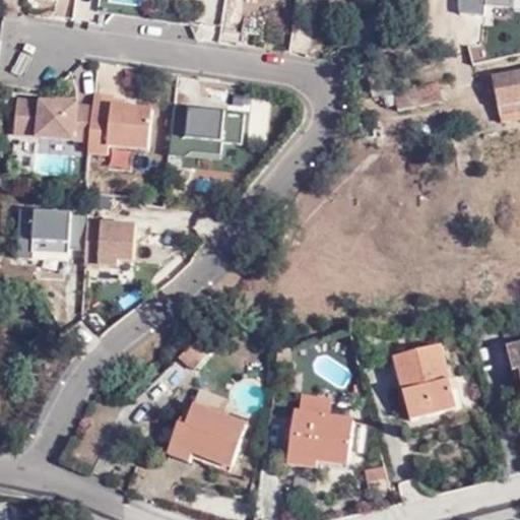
[(104,0),(143,8),(145,0),(104,0)]
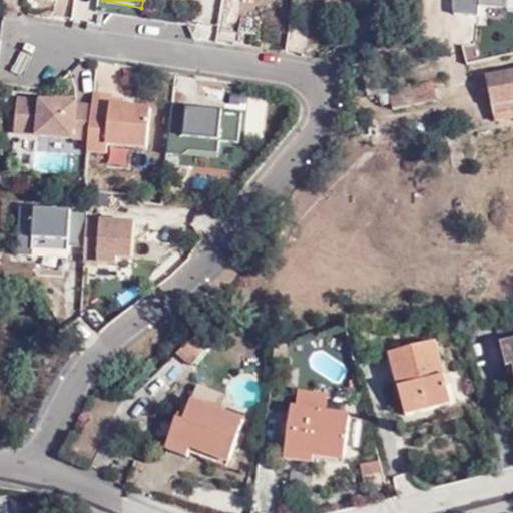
[(512,73),(494,77),(500,106),(512,104),(512,73)]
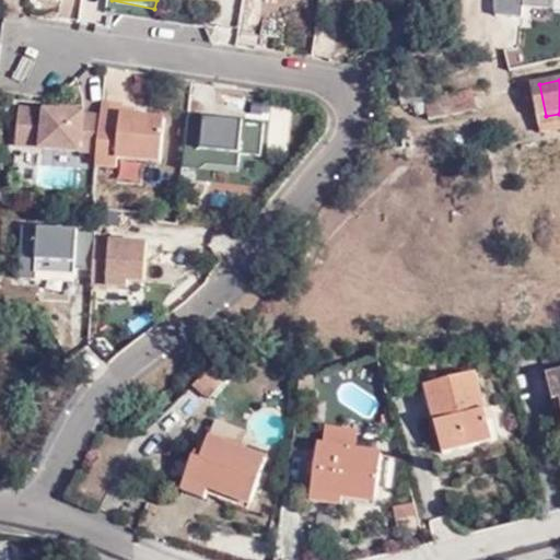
[(481,91),(456,93),(459,113),(483,111),(481,91)]
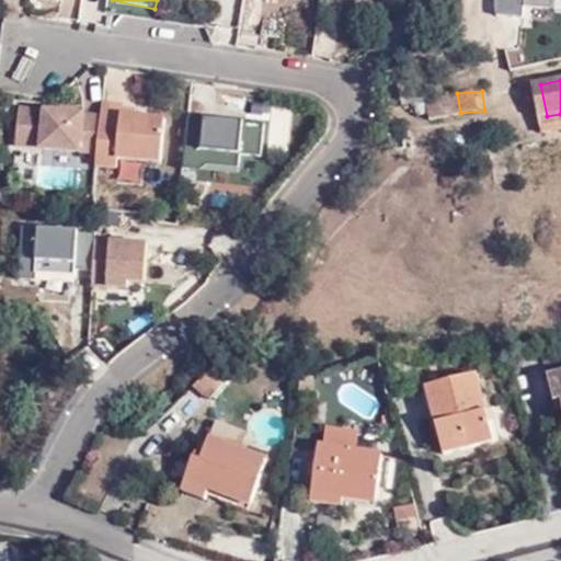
[(460,113),(457,93),(436,96),(437,116),(460,113)]
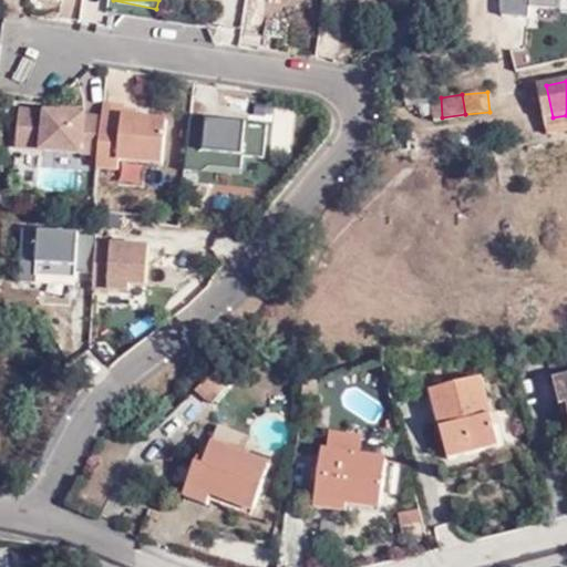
[(88,106),(19,103),(14,150),(79,155),(88,106)]
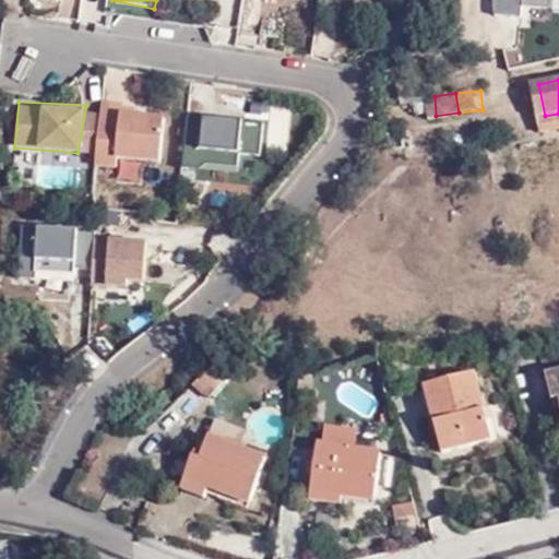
[(127,110),(106,108),(99,171),(120,174),(121,165),(164,168),(168,126),(139,122),(126,121),(127,115),(127,110)]
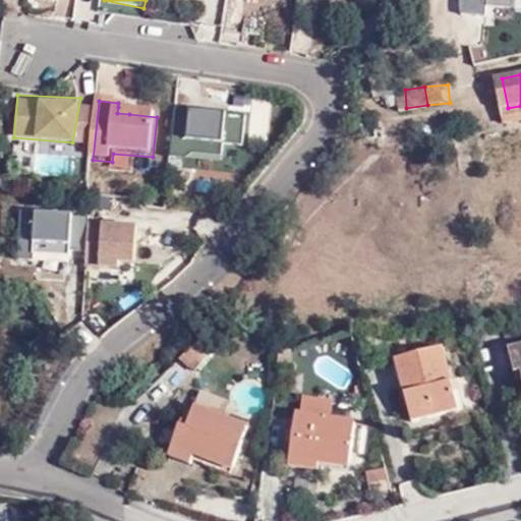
[(520,106),(508,108),(511,124),(520,122),(520,106)]
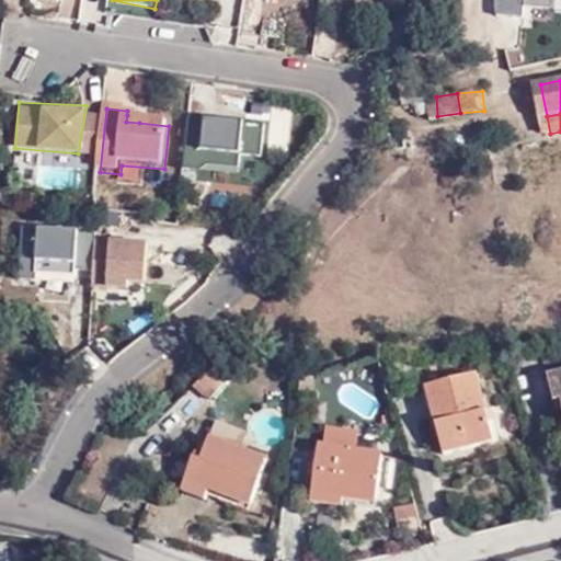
[(267,130),(192,123),(186,175),(204,176),(210,171),(242,174),(244,161),(265,162),(267,130)]
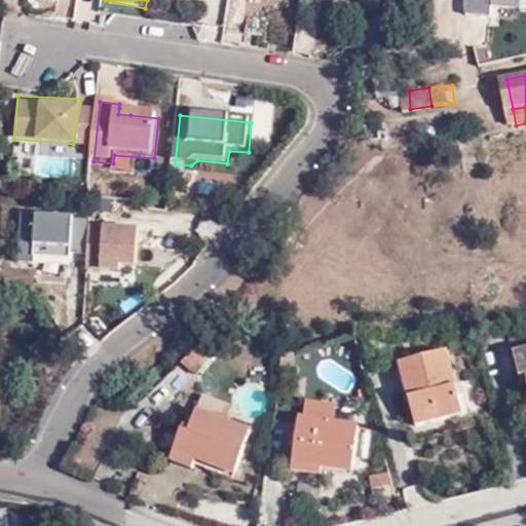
[(227,163),(197,160),(191,165),(227,170),(227,163)]
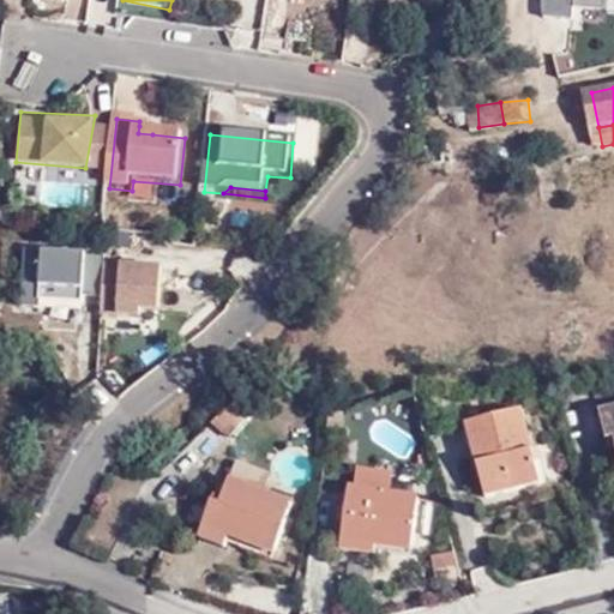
[(84,246),(23,242),(19,281),(41,283),(38,299),(78,305),(84,246)]
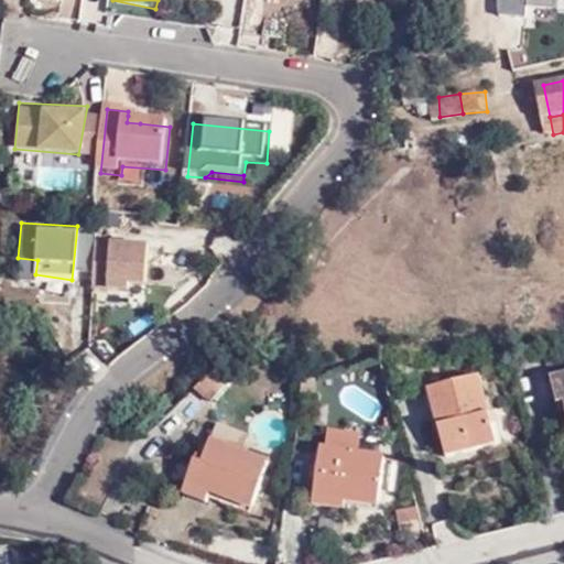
[(151,238),(93,238),(91,288),(144,290),(151,238)]
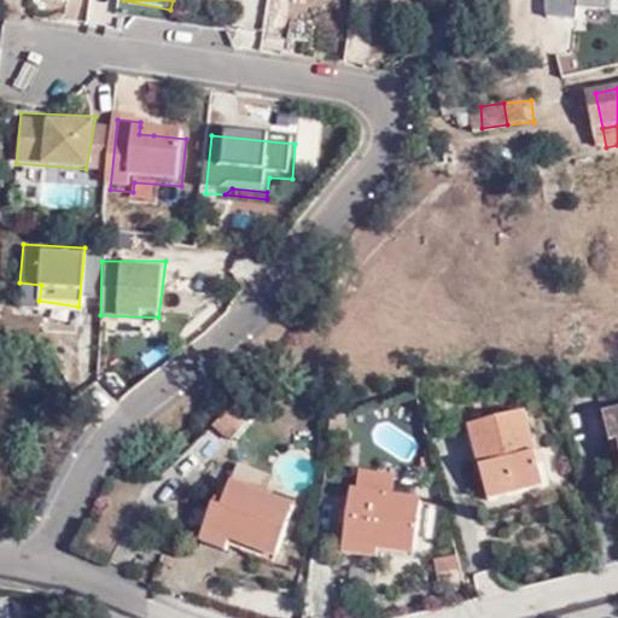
[(244,392),(210,424),(228,441),(250,417),(246,414),(257,403),(244,392)]
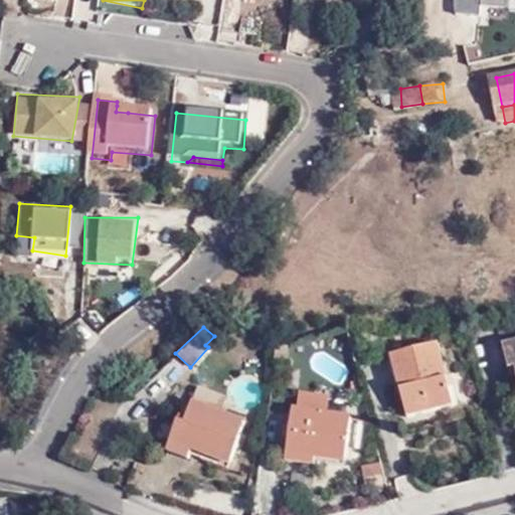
[(514,341),(502,345),(508,369),(514,367),(514,368),(514,341)]
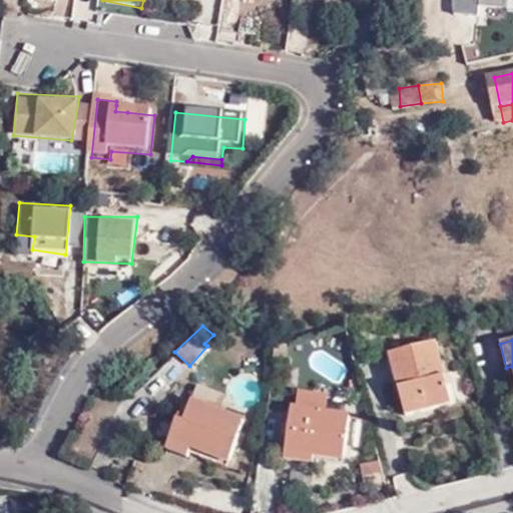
[(435,344),(391,356),(406,414),(450,404),(435,344)]
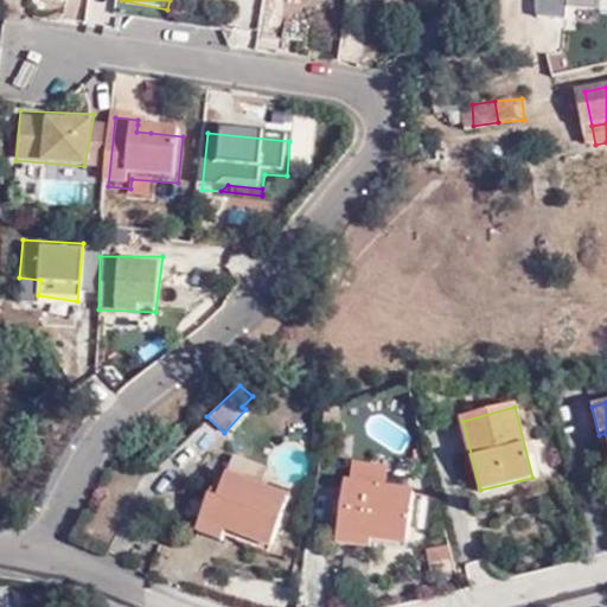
[(230,459),(224,478),(257,489),(264,470),(230,459)]
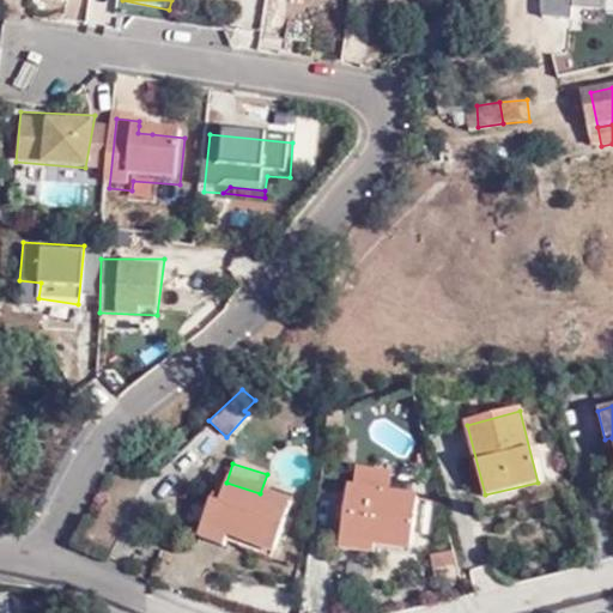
[(352,487),(388,492),(390,473),(354,467),(352,487)]
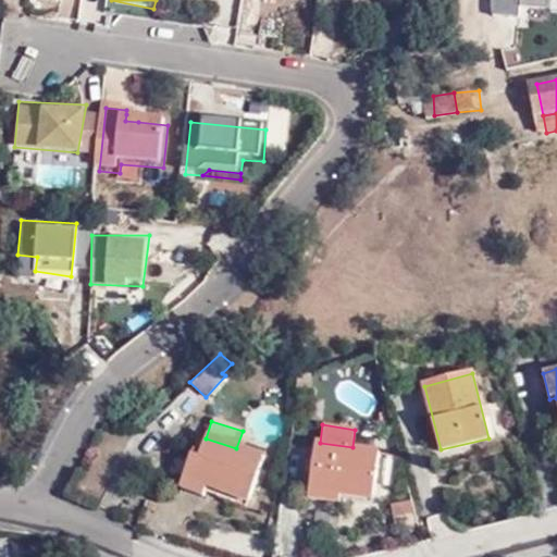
[(202,497),(206,487),(248,502),(262,457),(236,448),(206,438),(199,454),(192,452),(180,490),(202,497)]
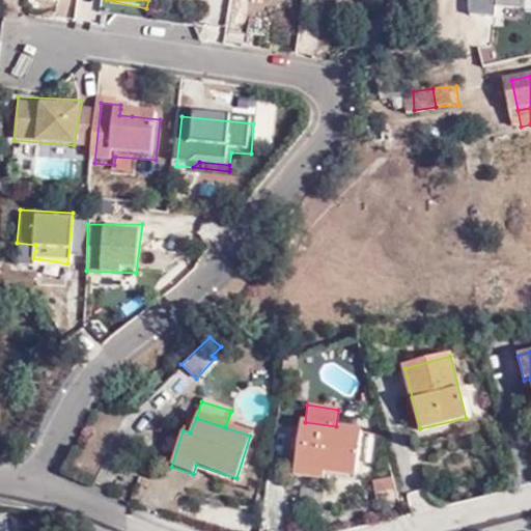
[(305,422),(301,422),(299,438),(294,437),(292,449),(297,450),(295,474),(324,477),(325,468),(356,472),(361,429),(336,426),(305,422)]
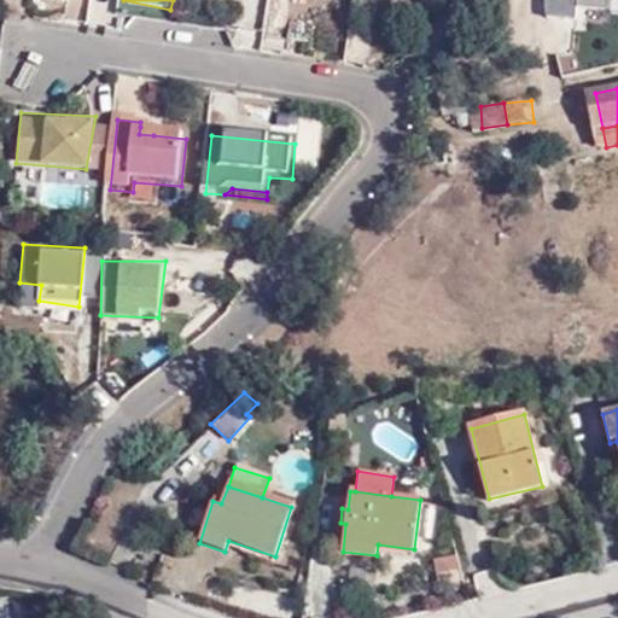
[(461,581),(455,555),(433,560),(441,586),(461,581)]
